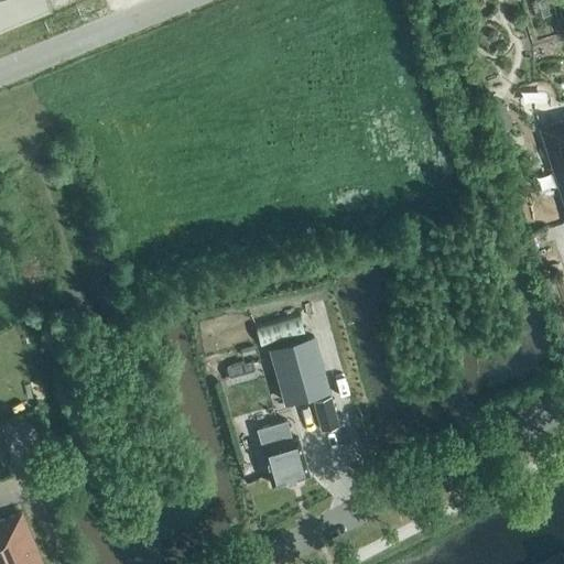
[(502,102),(485,108),(492,133),(511,128),(502,102)]
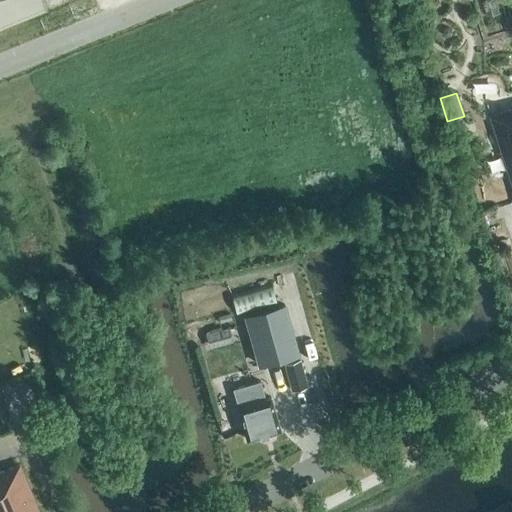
[(511,109),(489,117),(511,188),(511,109)]
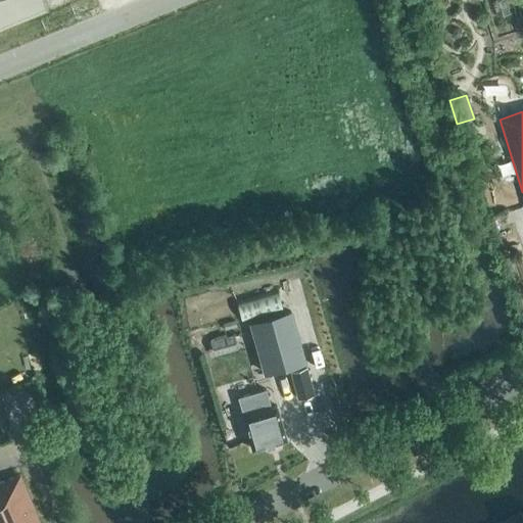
[(291,316),(251,327),(266,376),(305,365),(291,316)]
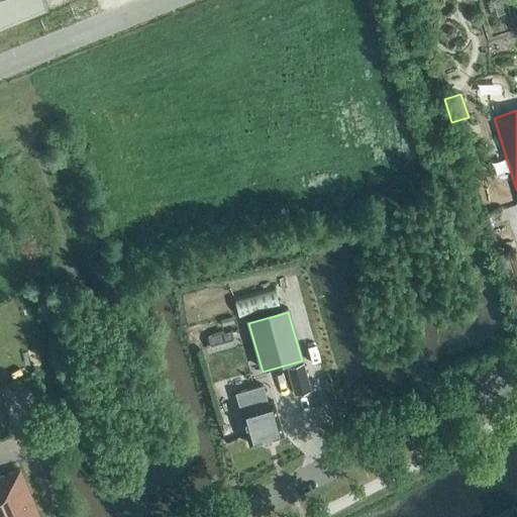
[(210,352),(234,346),(230,332),(207,338),(210,352)]
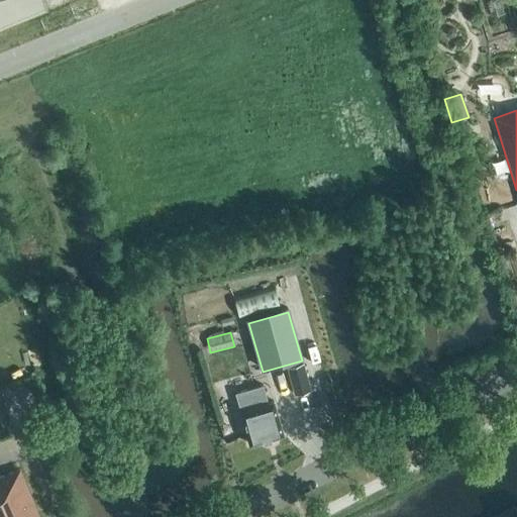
[(294,396),(311,391),(303,364),(286,369),(294,396)]
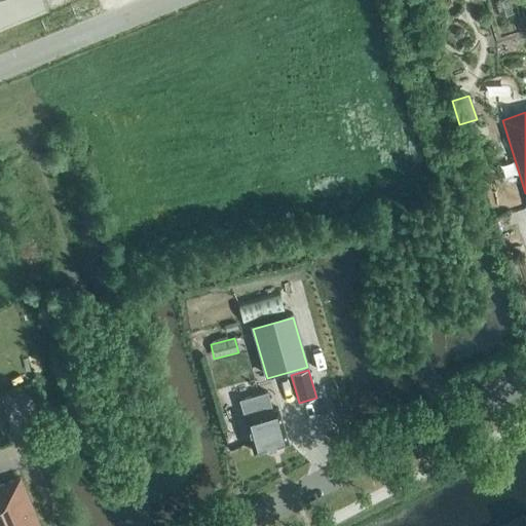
[(272,410),(267,392),(237,401),(253,453),(288,443),(277,409),(272,410)]
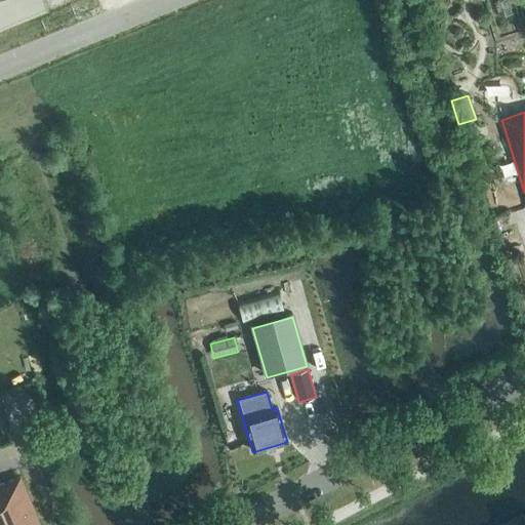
[(39,524),(19,478),(0,485),(0,524),(39,524)]
